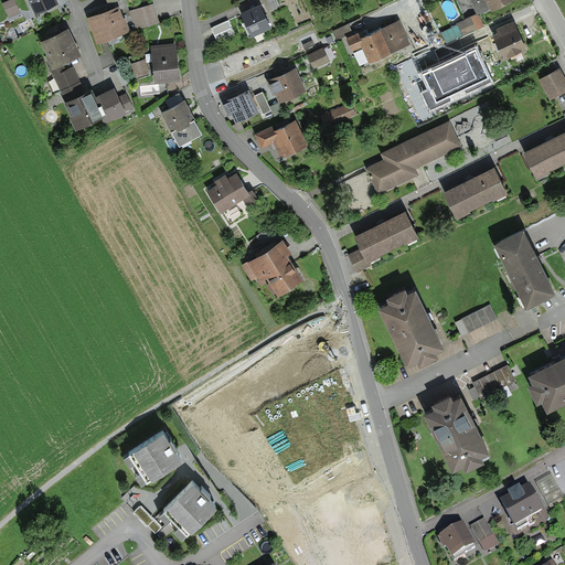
[(29,0),(35,12),(60,1),(59,0),(29,0)]
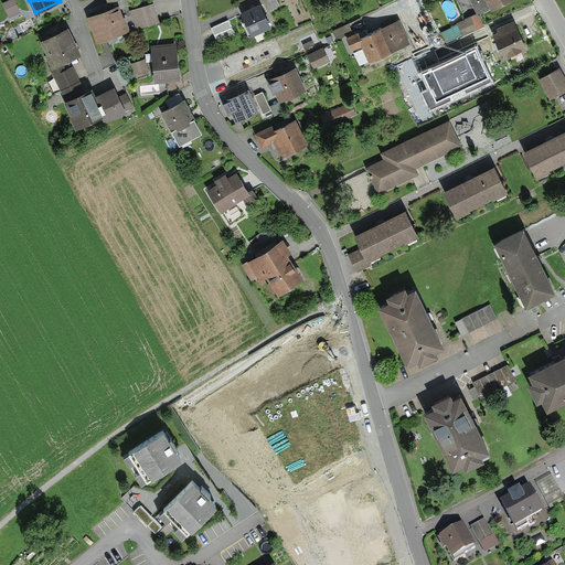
[(492,9),(509,0),(471,0),(478,12),(490,7),(492,9)]
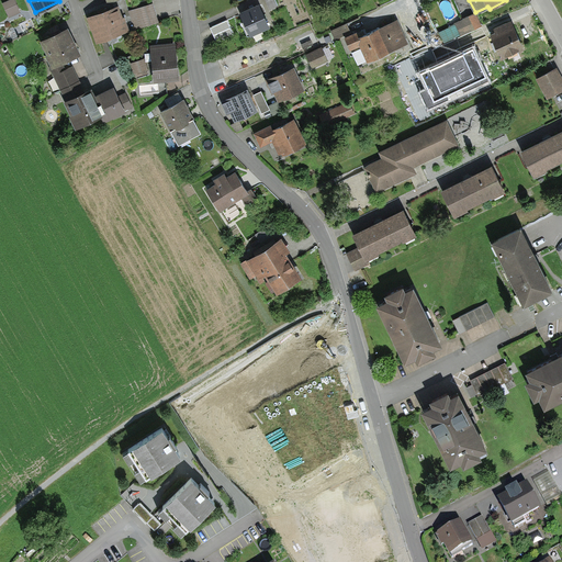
[(259,1),(237,12),(248,35),(270,25),(259,1)]
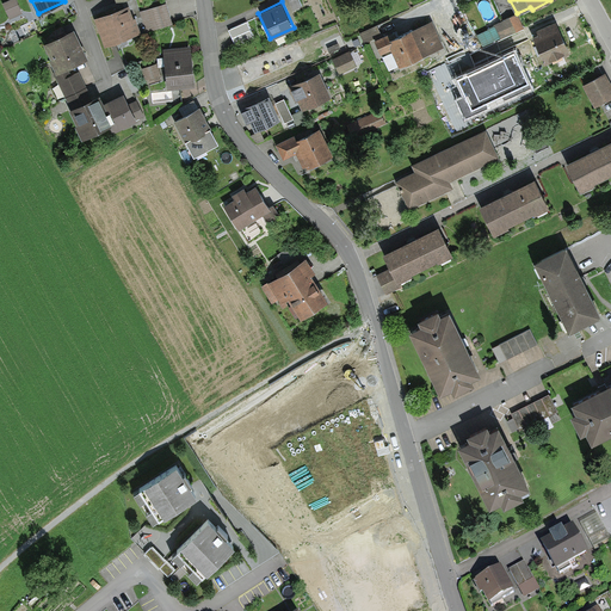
[(166,2),(158,5),(164,26),(173,24),(166,2)]
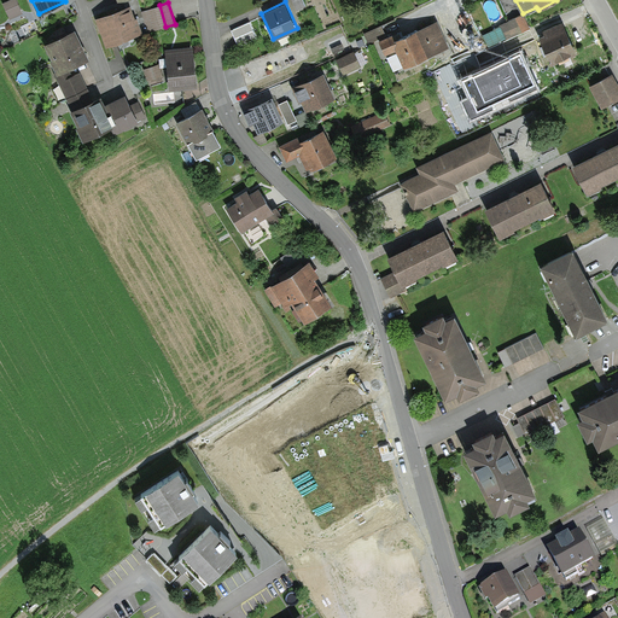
[(23,12),(19,4),(6,10),(10,18),(23,12)]
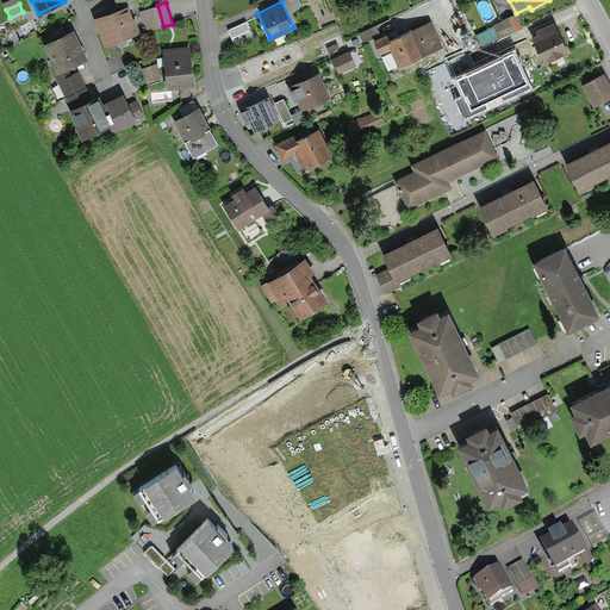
[(104,44),(141,31),(136,16),(134,17),(129,4),(94,16),(104,44)]
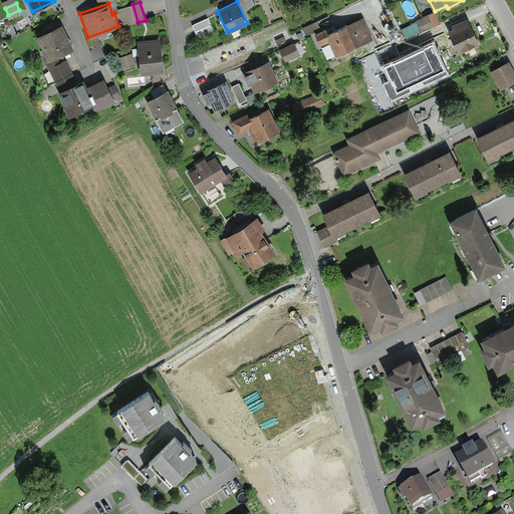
[(133,4),(117,8),(122,26),(138,22),(133,4)]
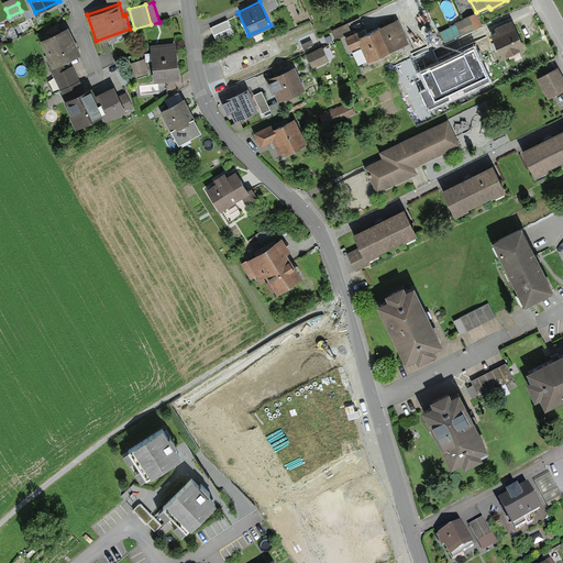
[(462,36),(479,28),(474,14),(455,23),(462,36)]
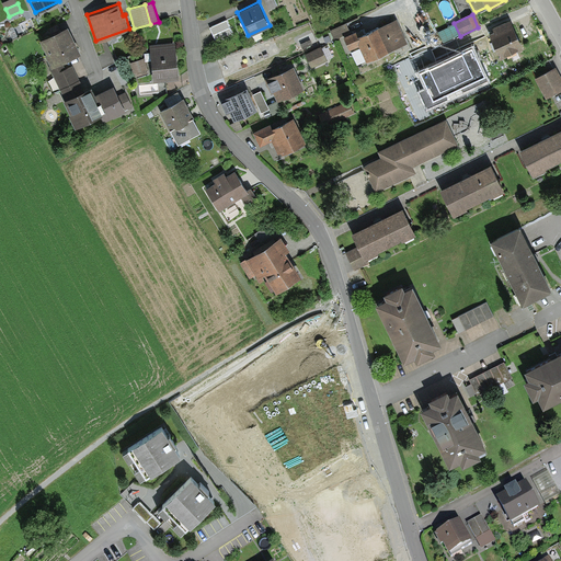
[(366,60),(409,42),(398,16),(357,34),(359,38),(358,41),(359,44),(366,60)]
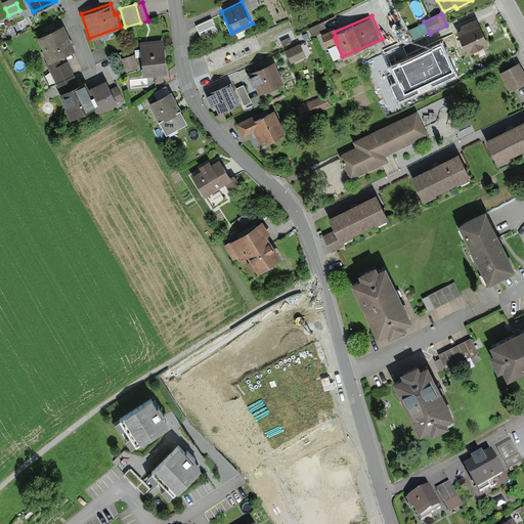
[(195,25),(203,39),(218,32),(212,17),(195,25)]
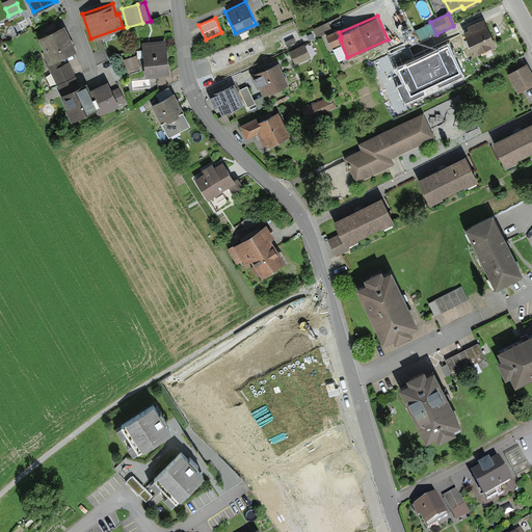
[(333,30),(328,21),(313,28),(317,37),(333,30)]
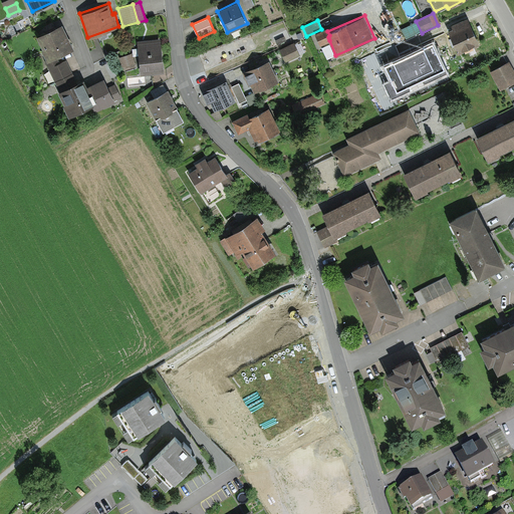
[(480,42),(470,20),(453,28),(454,29),(450,31),(459,52),(480,42)]
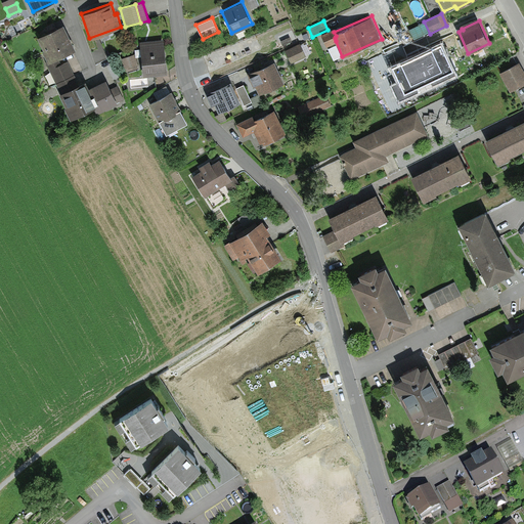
[(57,57),(76,48),(63,24),(38,36),(44,49),(42,50),(47,60),(48,62),(57,57)]
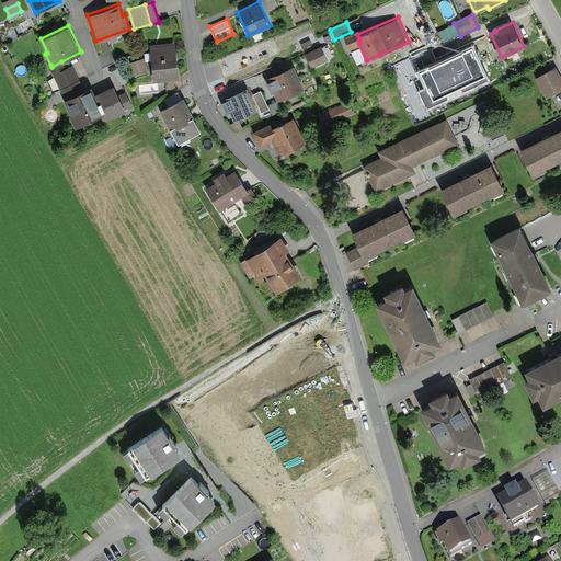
[(350,48),(359,44),(358,41),(359,38),(357,34),(356,30),(344,35),(350,48)]
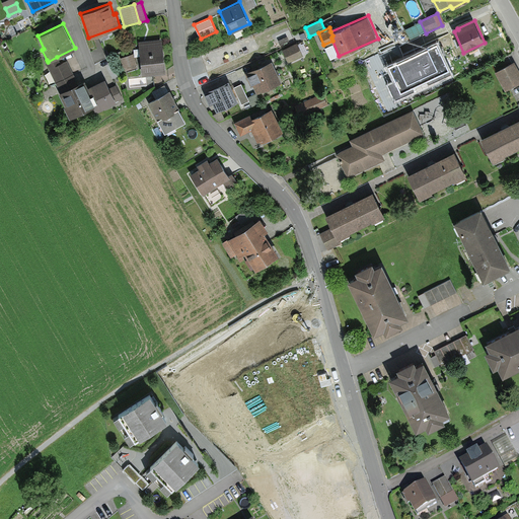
[(447,67),(432,34),(382,57),(396,90),(447,67)]
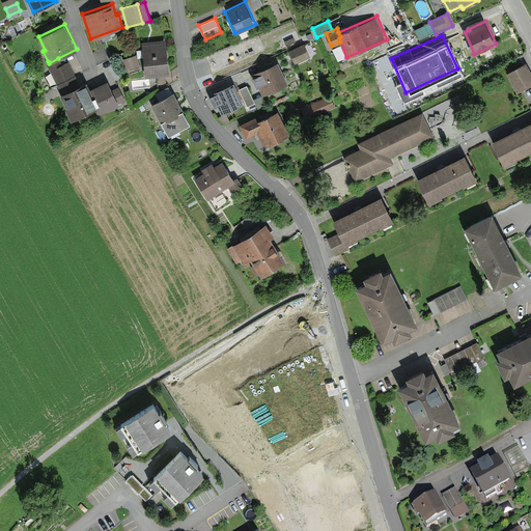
[(170,74),(166,39),(142,42),(145,77),(170,74)]
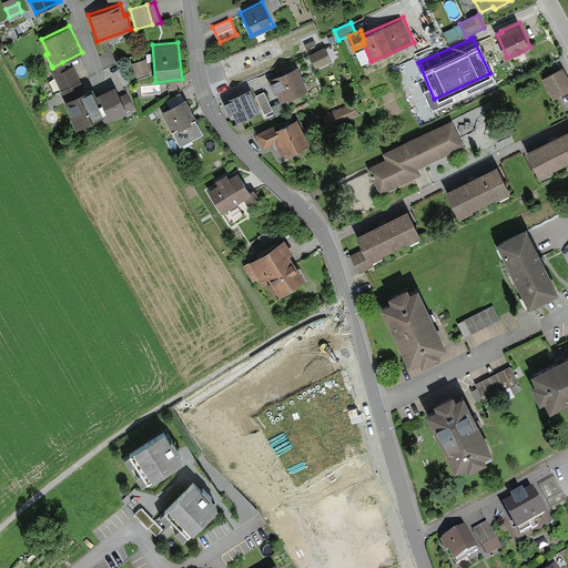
[(310,53),(316,68),(332,60),(326,48),(325,46),(310,53)]
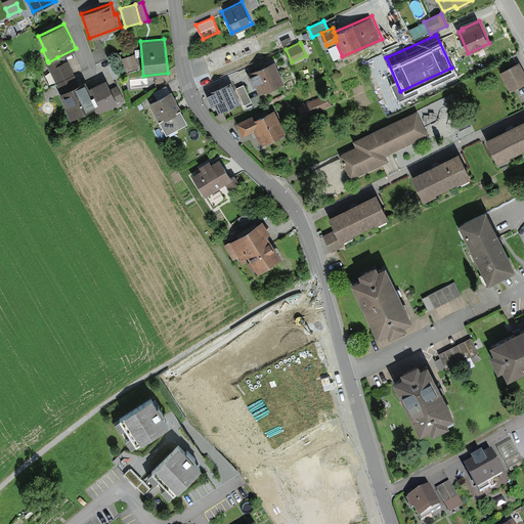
[(303,43),(301,44),(306,55),(311,52),(307,44),(304,45),(303,43)]
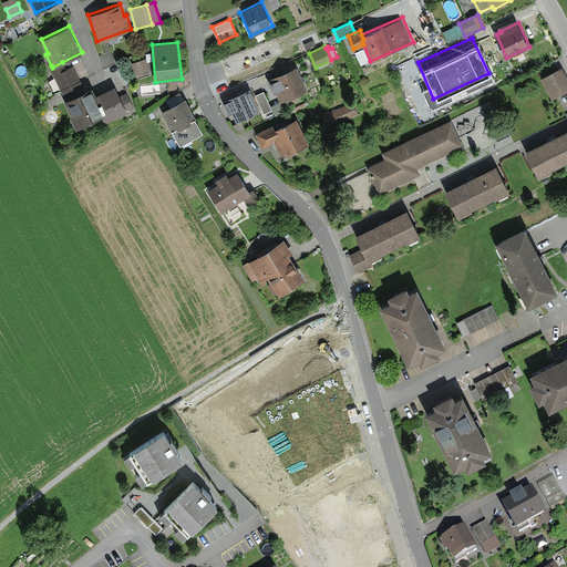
[(135,73),(150,69),(146,59),(132,62),(135,73)]
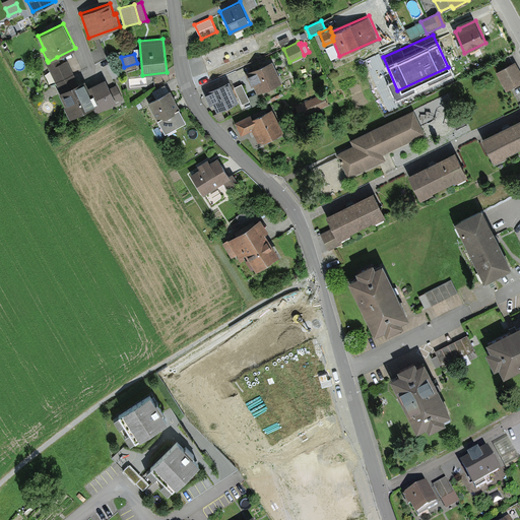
[(49,67),(61,62),(59,58),(58,58),(57,57),(48,62),(47,60),(46,61),(49,67)]
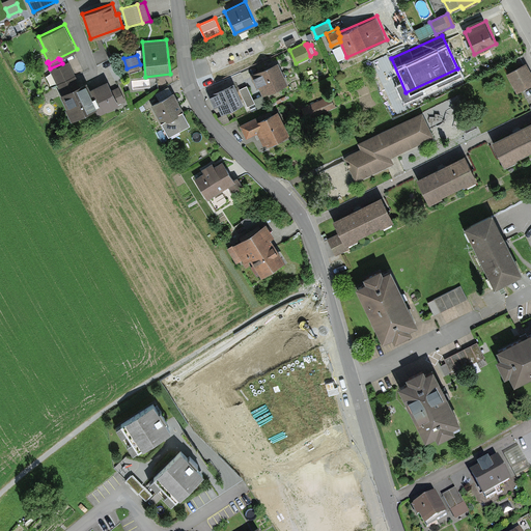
[(99,116),(128,102),(119,85),(113,88),(108,79),(91,87),(87,79),(84,80),(80,71),(76,73),(70,59),(62,63),(50,68),(49,70),(66,107),(65,108),(72,120),(95,109),(99,116)]
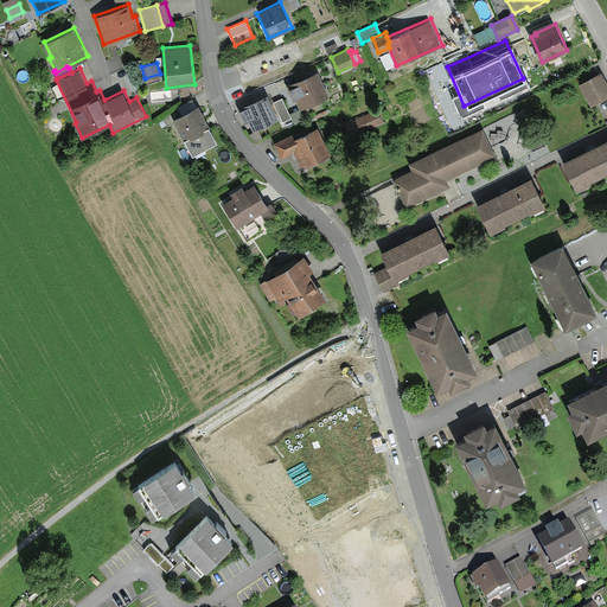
[(318,70),(287,84),(294,101),(296,100),(301,109),(330,95),(318,70)]
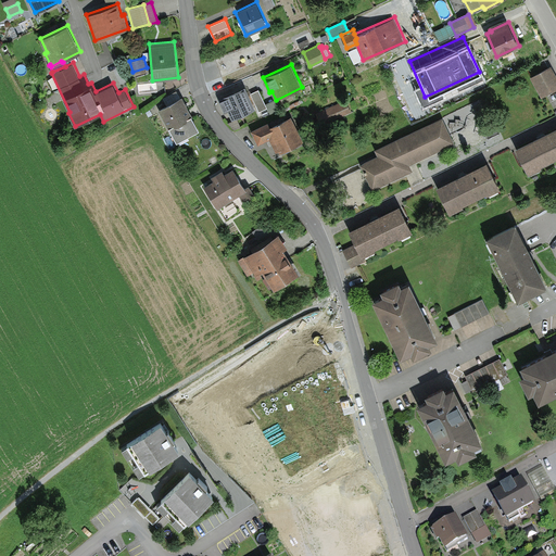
[(555,73),(551,65),(531,76),(542,97),(555,88),(555,73)]
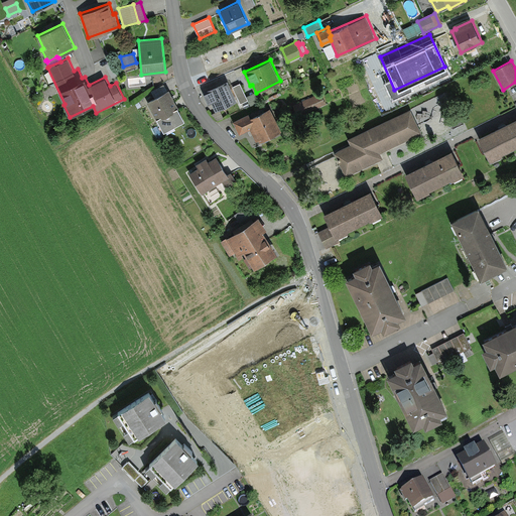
[(212,102),(216,111),(237,101),(228,80),(203,92),(208,104),(212,102)]
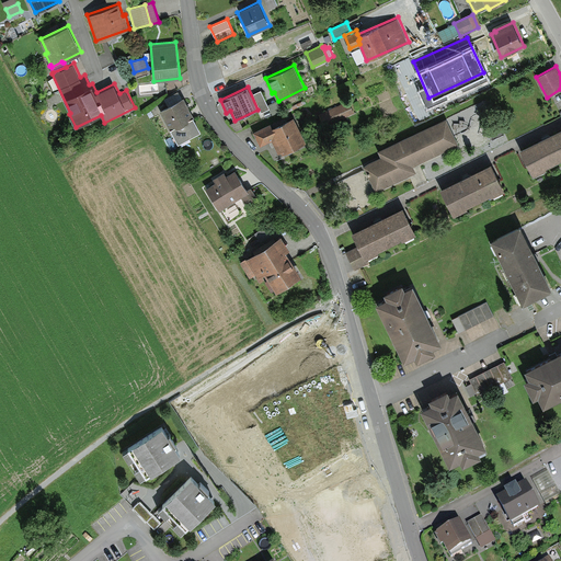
[(253,94),(262,112),(270,109),(261,90),(253,94)]
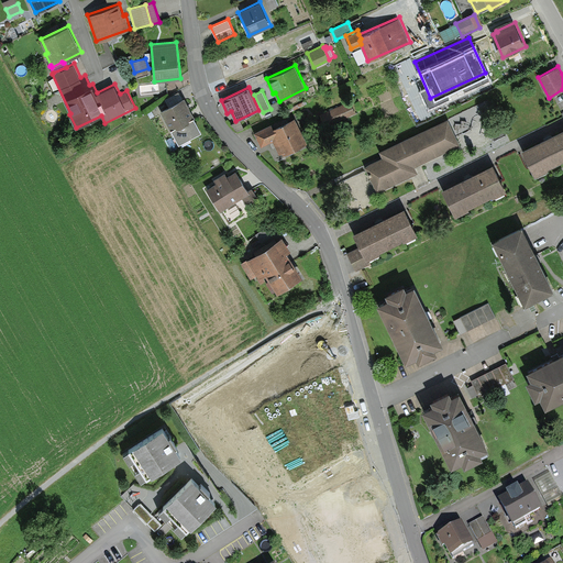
[(169,106),(183,98),(178,91),(165,99),(169,106)]
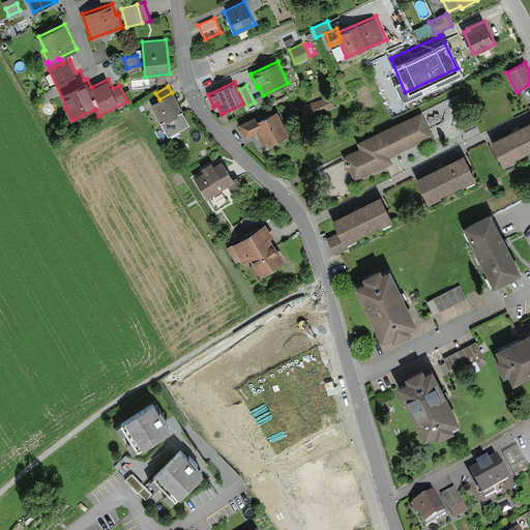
[(151,104),(168,135),(190,122),(174,91),(172,92),(159,99),(151,104)]
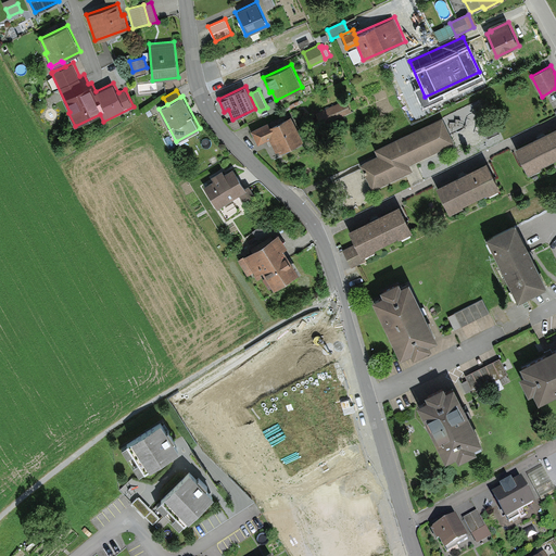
[(266,103),(270,113),(279,109),(275,99),(266,103)]
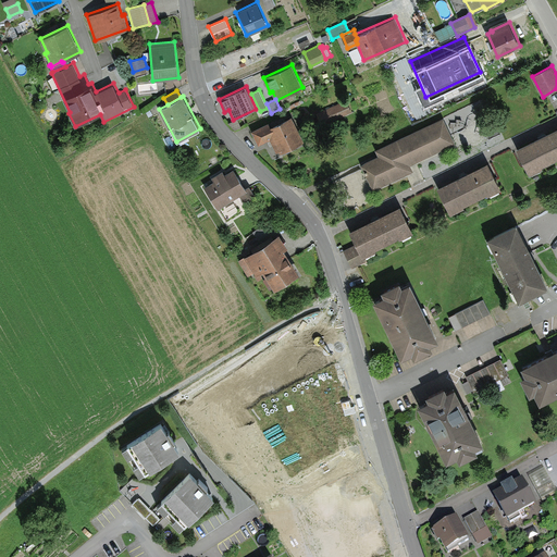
[(347,101),(319,112),(323,123),(351,111),(347,101)]
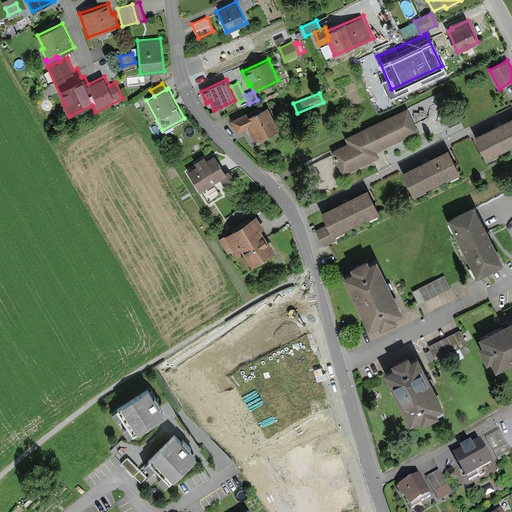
[(256,141),(280,129),(268,105),(249,115),(247,112),(231,120),(237,133),(248,127),(256,141)]
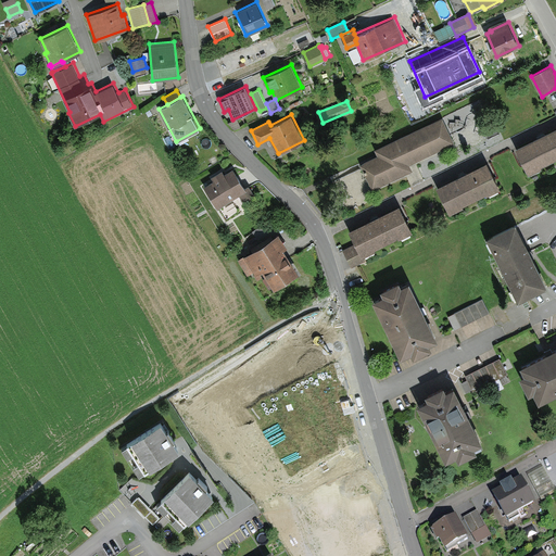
[(409,164),(455,142),(442,116),(374,149),(377,155),(361,163),(373,188),(412,169),(409,164)]
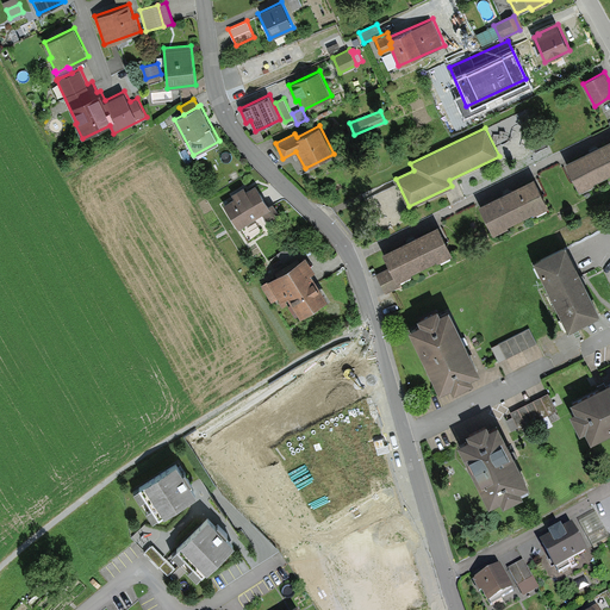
[(250,134),(257,142),(265,138),(260,130),(250,134)]
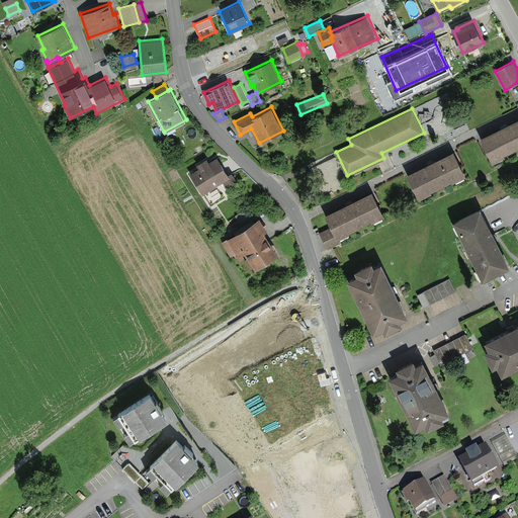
[(517,116),(480,136),(493,162),(505,156),(504,155),(517,147),(517,116)]
